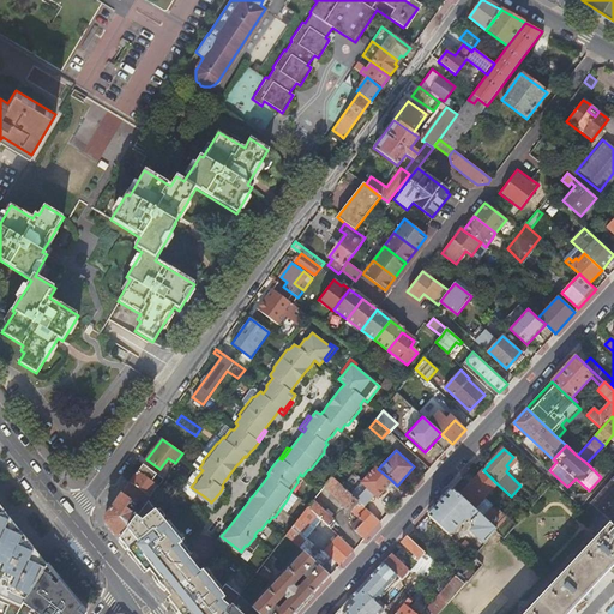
[(591,468),(601,477),(607,471),(597,462),(591,468)]
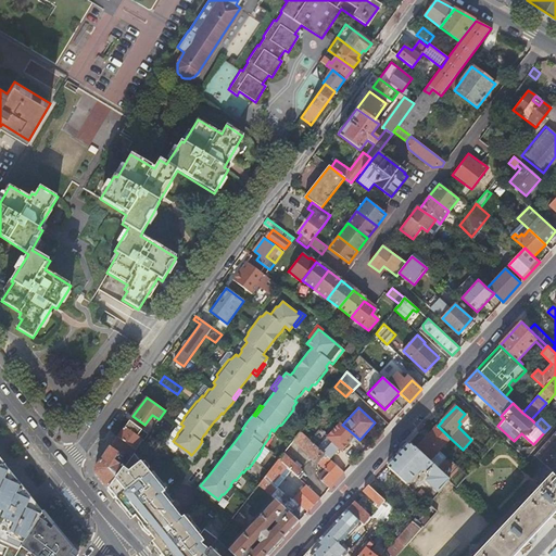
[(117,437),(136,450),(142,441),(137,437),(138,434),(141,429),(129,420),(117,437)]
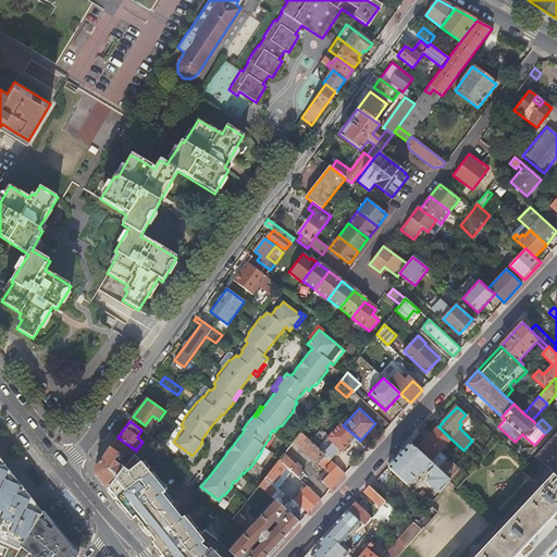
[(356,436),(343,425),(341,422),(318,447),(331,459),(339,449),(342,452),(356,436)]
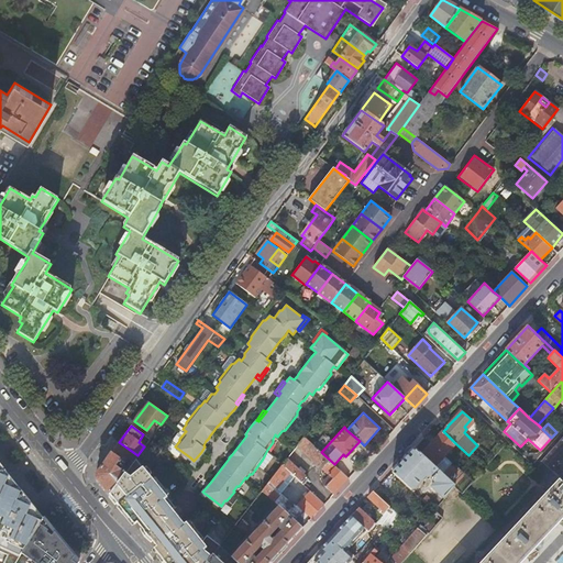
[(150,440),(153,434),(146,430),(143,434),(145,437),(150,440)]
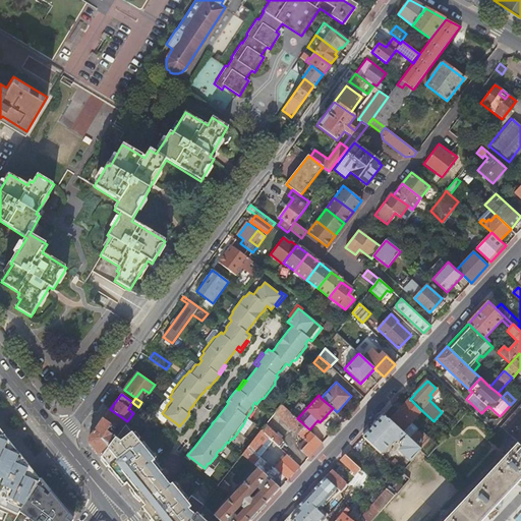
[(433,451),(438,446),(412,420),(421,410),(410,399),(410,398),(399,409),(401,411),(391,421),(421,450),(411,461),(408,465),(415,472),(429,455),(433,451)]
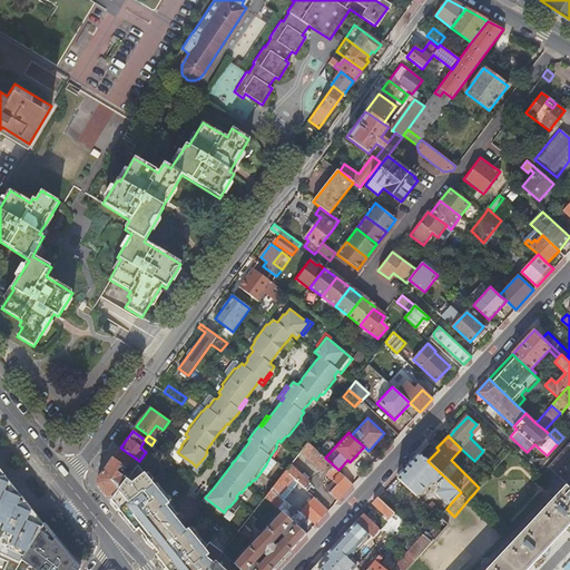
[(141,445),(148,450),(151,445),(147,442),(145,440),(141,445)]
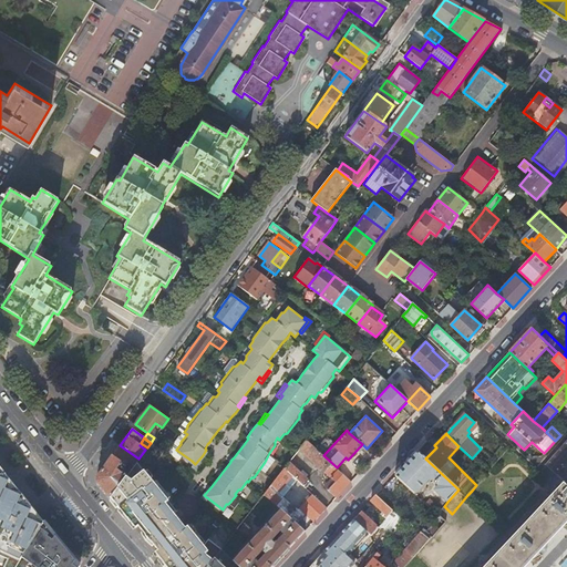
[(566,439),(545,464),(565,482),(566,480),(566,475),(559,468),(566,460),(566,439)]
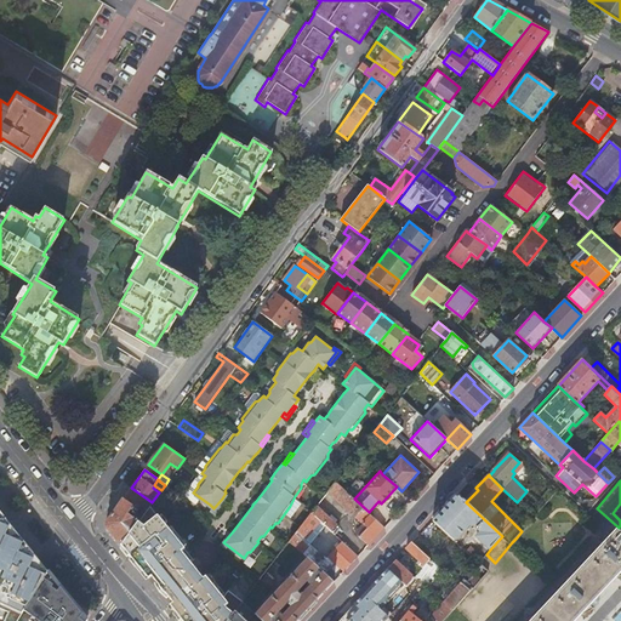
[(368,545),(385,527),(369,512),(354,499),(335,482),(328,491),(366,527),(359,536),(368,545)]
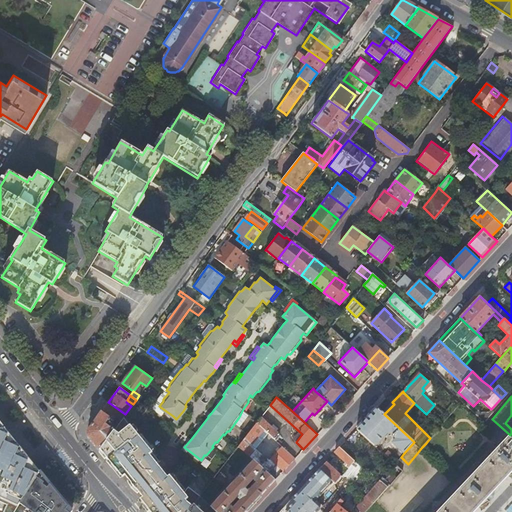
[(88,435),(99,449),(123,417),(124,416),(125,414),(108,402),(104,408),(88,430),(88,435)]
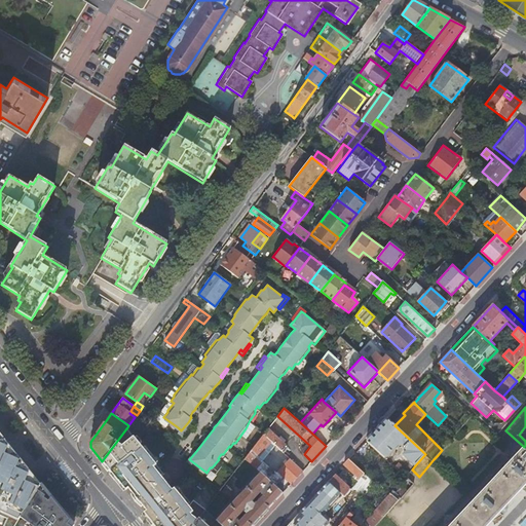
[(395,425),(387,418),(367,440),(385,458),(399,444),(407,451),(404,455),(415,465),(425,454),(395,425)]
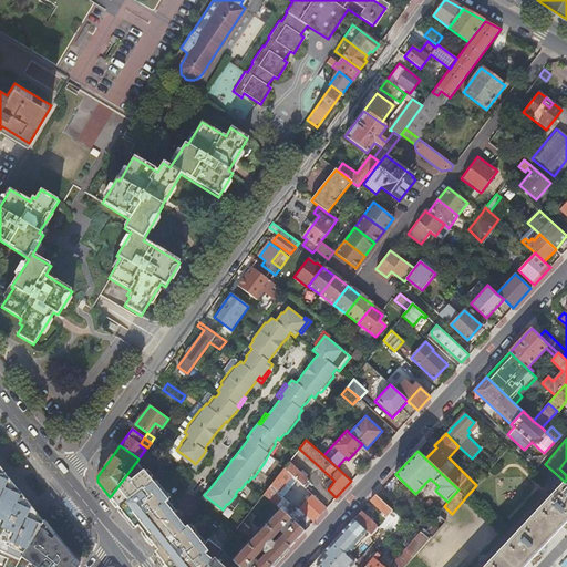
[(195,464),(192,461),(189,464),(195,468),(204,456),(203,455),(195,464)]
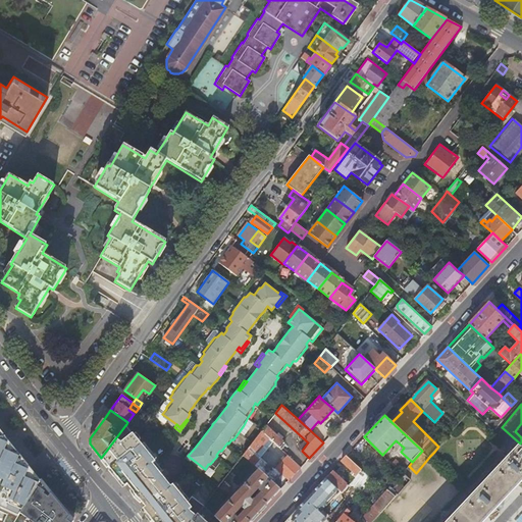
[(190,521),(203,506),(192,497),(189,502),(180,491),(175,485),(162,469),(163,469),(139,440),(134,434),(125,425),(101,458),(103,460),(104,459),(111,467),(109,468),(117,478),(118,476),(126,486),(128,484),(133,488),(144,503),(147,508),(145,509),(152,518),(151,520),(152,521),(190,521)]
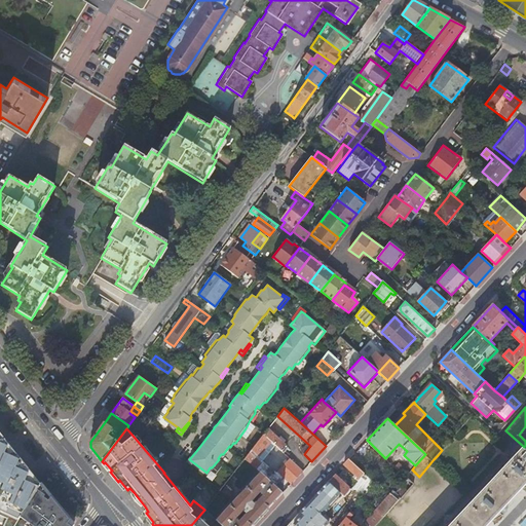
[(287,447),(268,428),(264,434),(282,451),(287,447)]
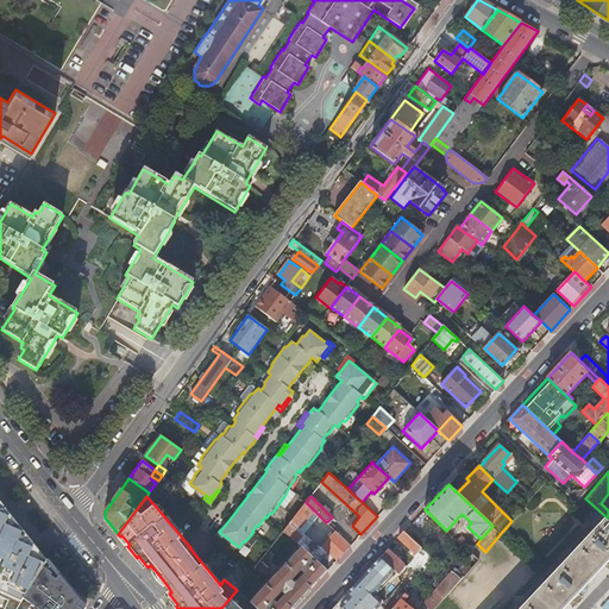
[(326,522),(306,502),(283,532),(302,548),(313,558),(316,562),(320,565),(330,554),(337,560),(350,545),(326,522)]
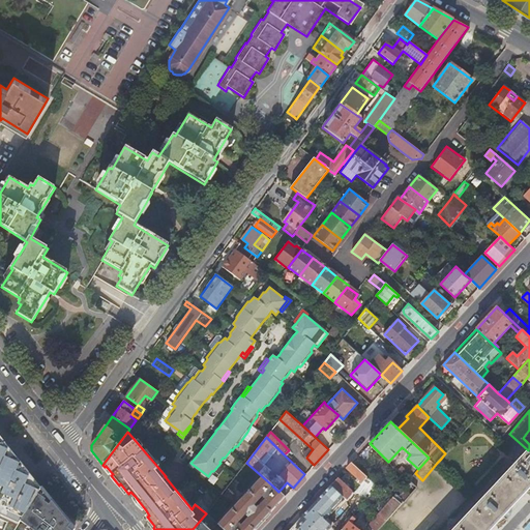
[(0,521),(7,526),(3,529),(15,529),(21,522),(39,491),(0,442),(0,521)]
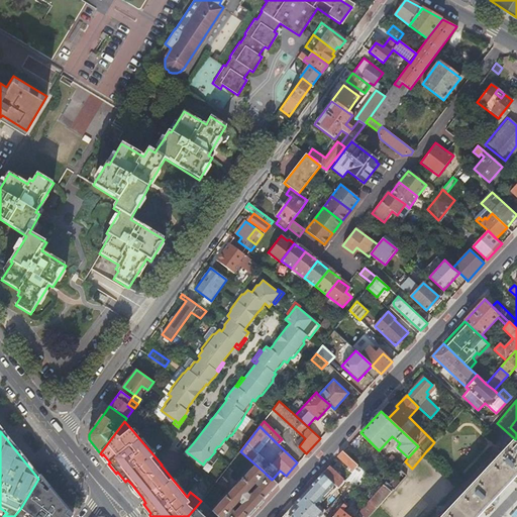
[(440,516),(477,516),(516,475),(516,443),(516,444),(512,440),(440,516)]
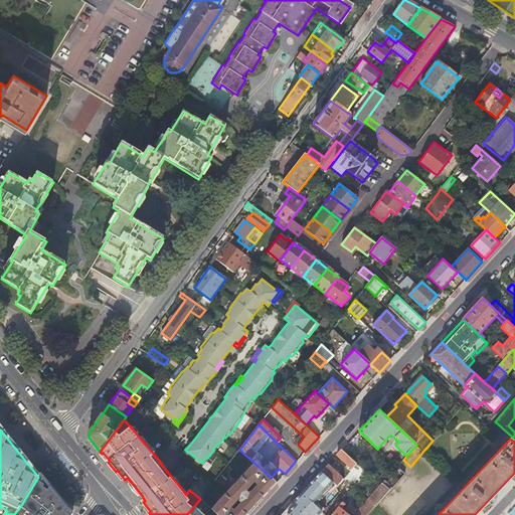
[(187,455),(189,453),(185,450),(192,442),(190,440),(181,451),(187,455)]
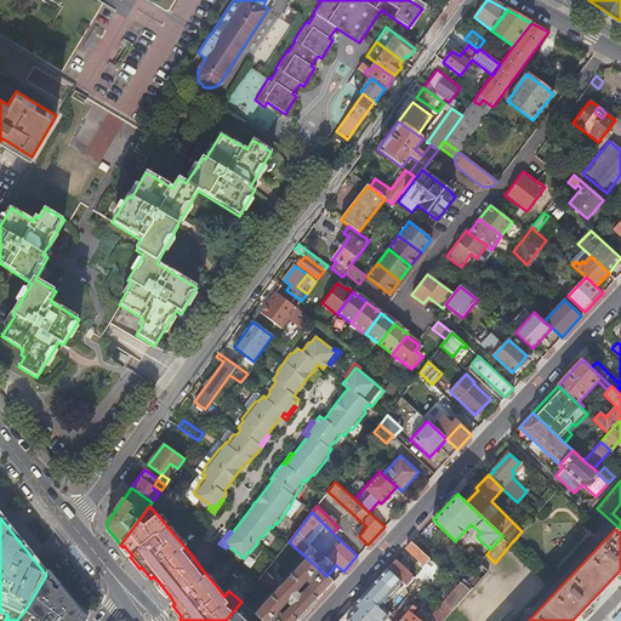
[(525,553),(529,548),(527,546),(517,537),(512,542),(525,553)]
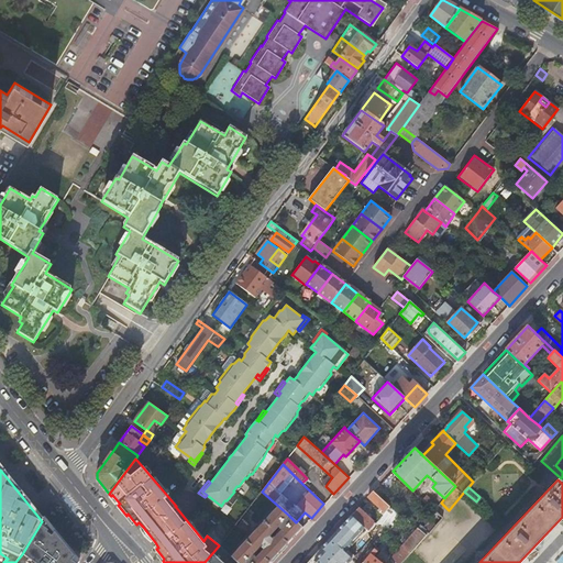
[(385,512),(389,506),(374,492),(368,497),(385,512)]
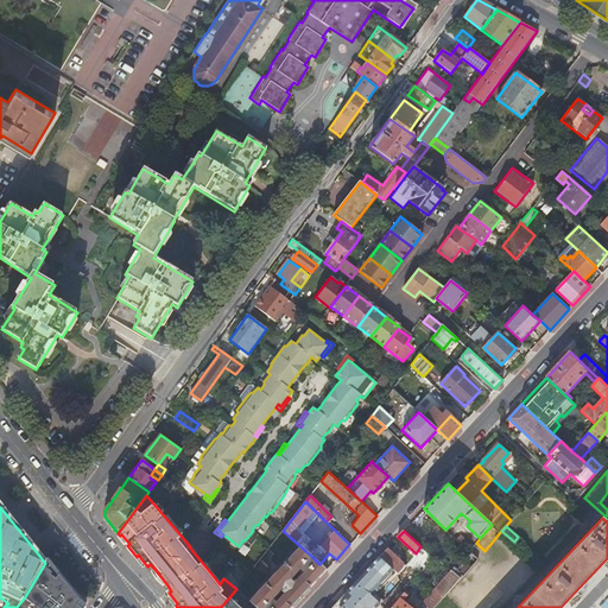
[(312,557),(302,548),(251,602),(258,607),(264,607),(280,591),(282,593),(276,600),(278,602),(272,607),(290,607),(325,570),(320,564),(316,561),(295,583),(291,580),(312,557)]
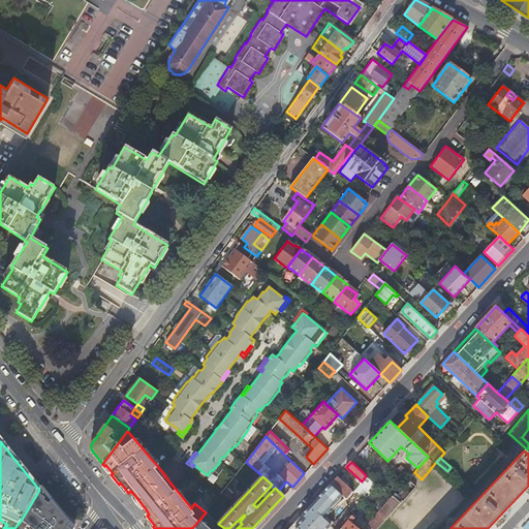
[(346,499),(353,491),(338,476),(331,485),(346,499)]
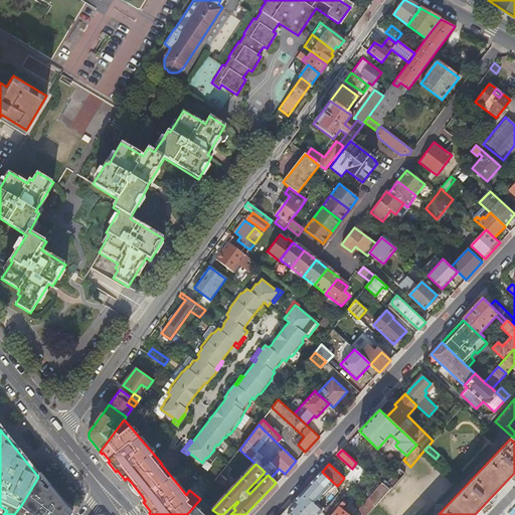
[(390,490),(387,493),(393,499),(412,478),(405,472),(398,480),(390,490)]
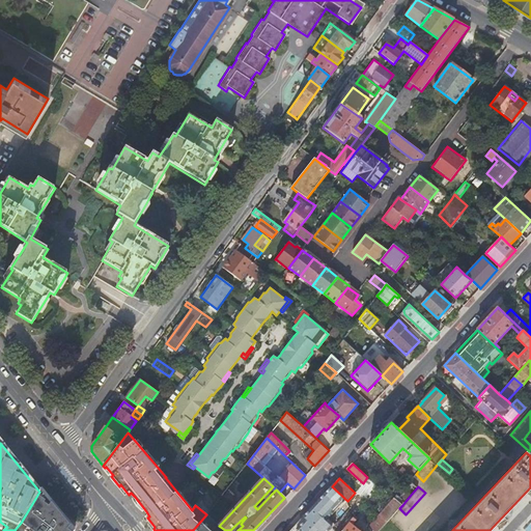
[(74,530),(42,488),(39,492),(21,523),(32,530),(74,530)]
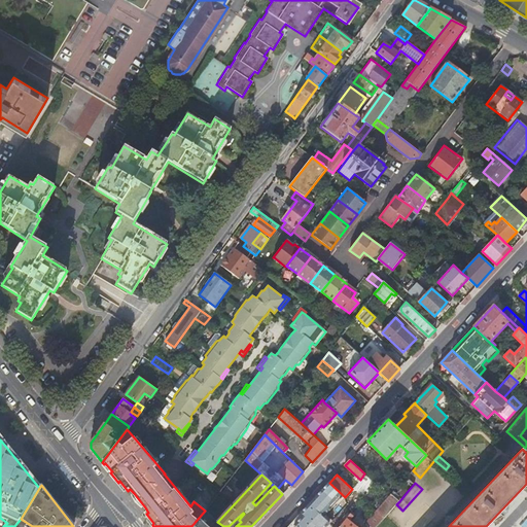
[(399,485),(391,494),(399,501),(408,491),(399,485)]
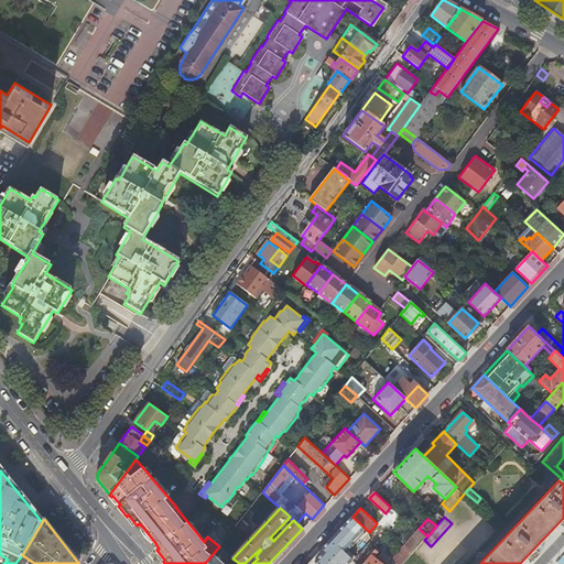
[(153,544),(155,543),(143,528),(141,529),(143,533),(145,537),(150,542),(153,544)]
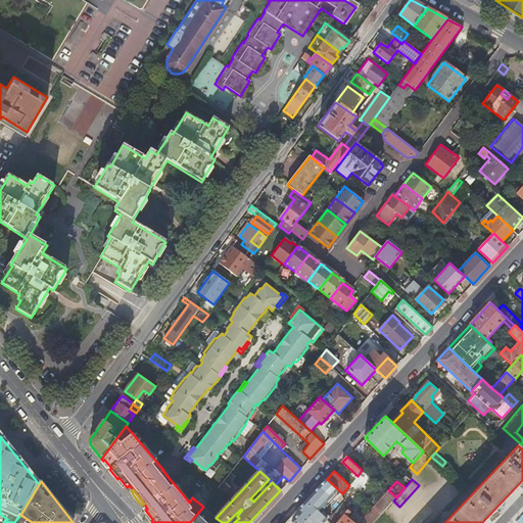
[(374,522),(379,516),(393,501),(396,497),(388,490),(371,510),(374,514),(370,519),(374,522)]
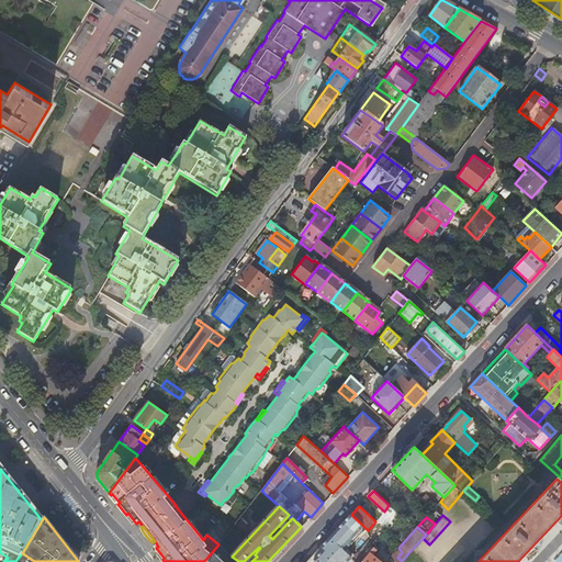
[(337,541),(332,535),(323,544),(328,550),(337,541)]
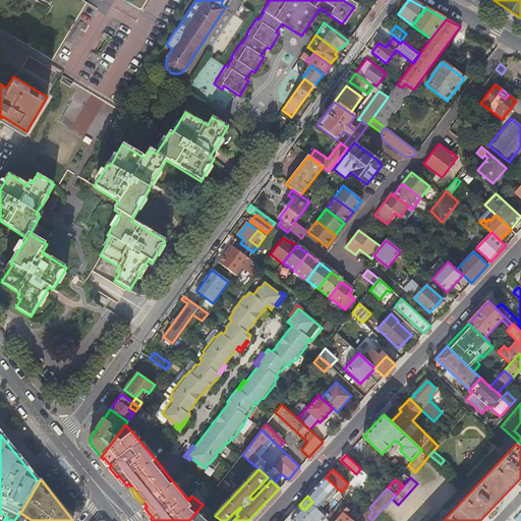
[(383,512),(388,517),(396,508),(391,503),(383,512)]
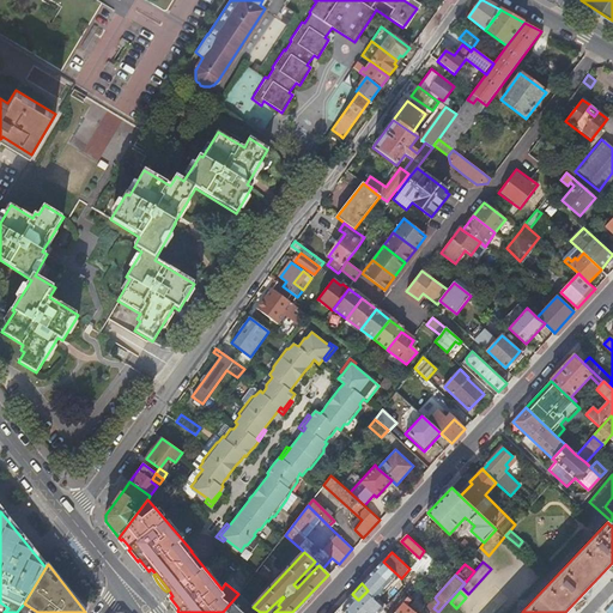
[(260,612),(253,607),(238,594),(223,612),(260,612)]
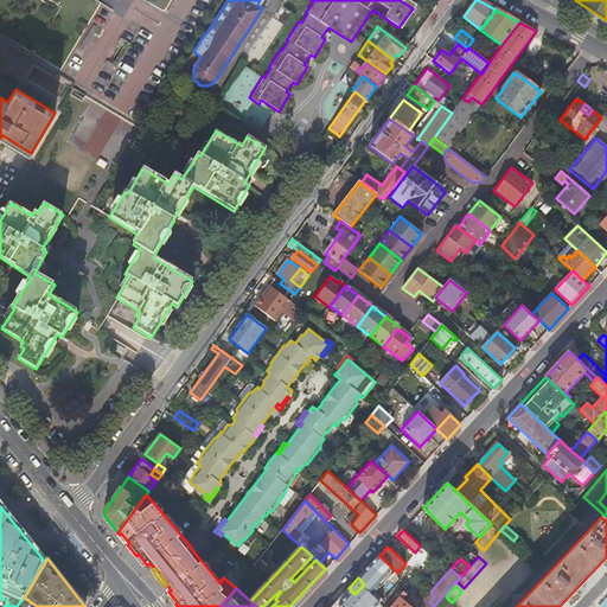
[(357,606),(368,606),(376,599),(366,590),(355,605),(357,606)]
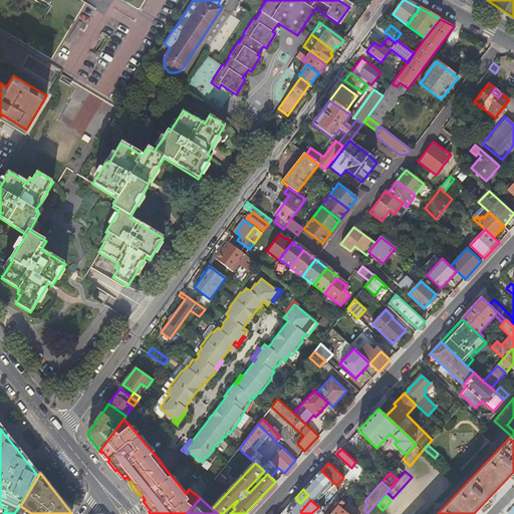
[(349,513),(341,507),(344,503),(341,501),(331,513),(349,513)]
